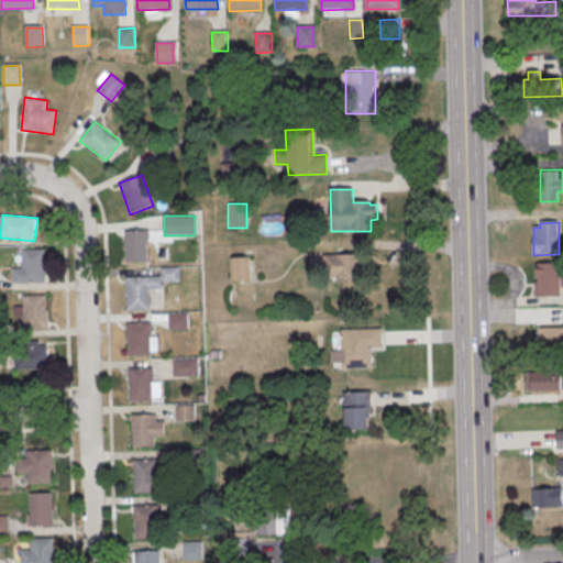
[(125,232),(147,231),(148,264),(127,265),(125,232)]
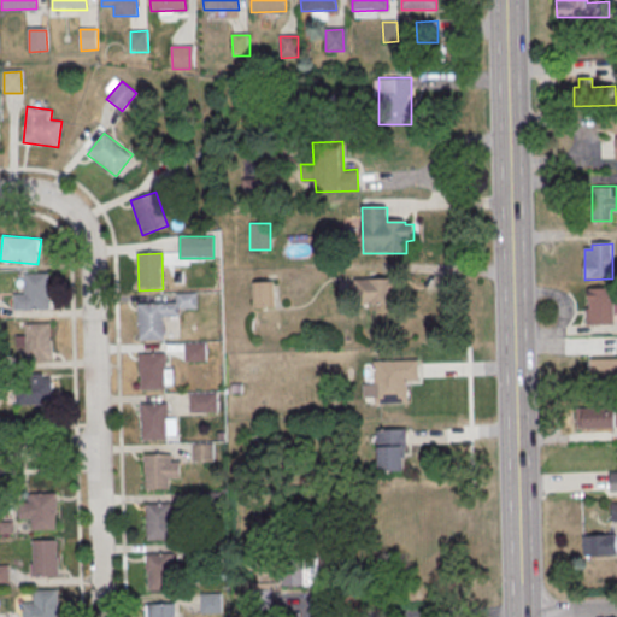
[(24,275),(48,275),(50,311),(25,312),(24,275)]
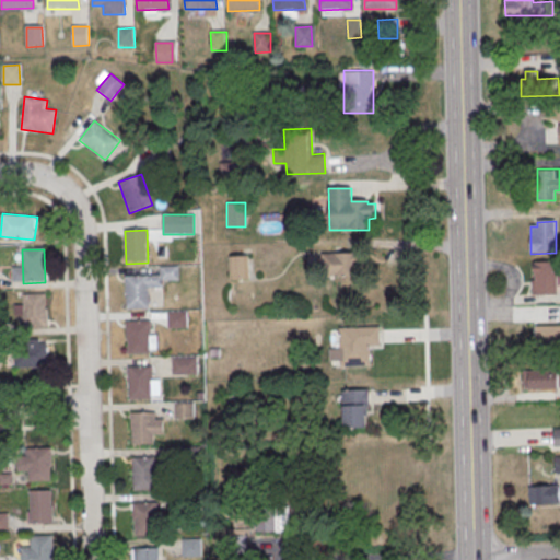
[(326,276),(361,276),(361,253),(326,253),(326,276)]
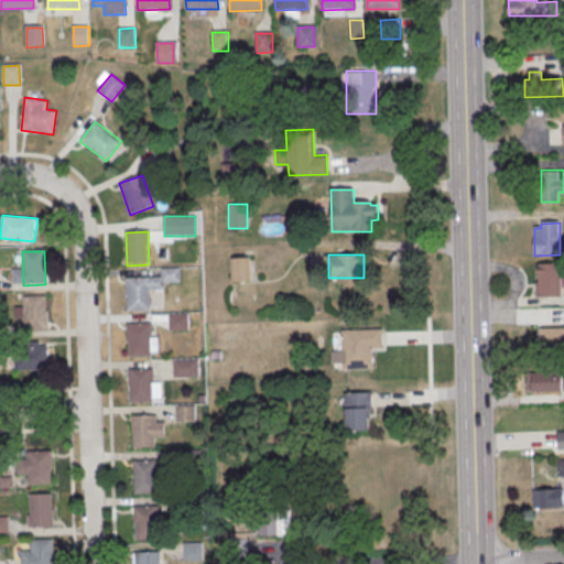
[(231,280),(247,280),(247,257),(231,257),(231,280)]
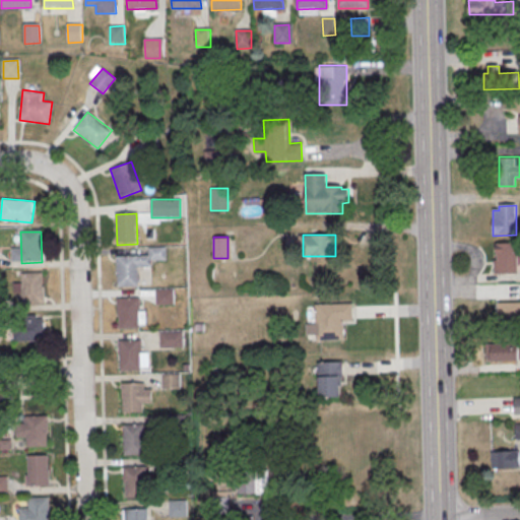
[(501,246),(518,246),(519,275),(495,275),(495,251),(501,251),(501,246)]
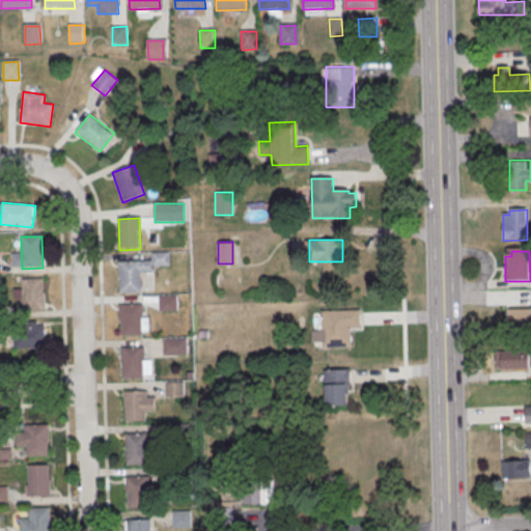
[(120,263),(141,262),(142,294),(121,295),(120,263)]
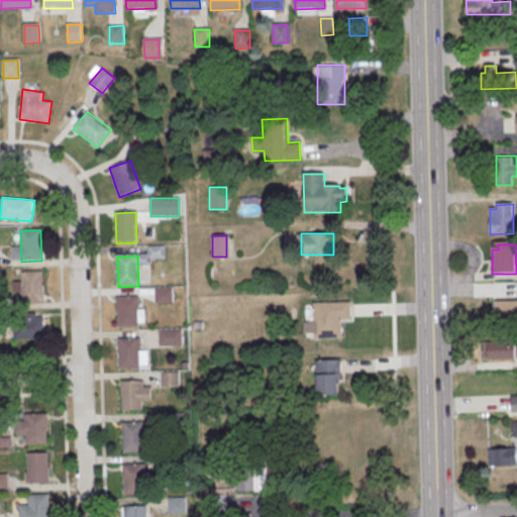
[(22,273),(42,273),(43,303),(23,304),(22,273)]
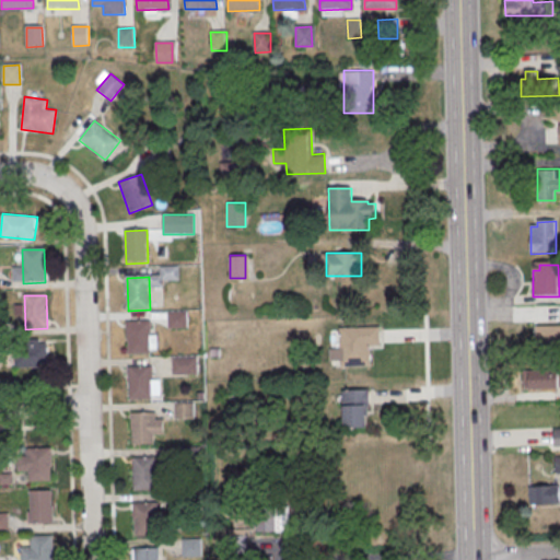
[(168,314),(187,314),(187,329),(168,330),(168,314)]
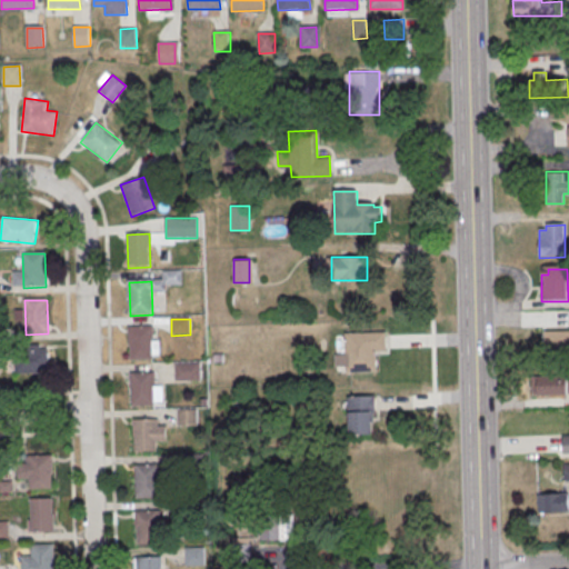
[(130,328),(152,328),(153,361),(131,362),(130,328)]
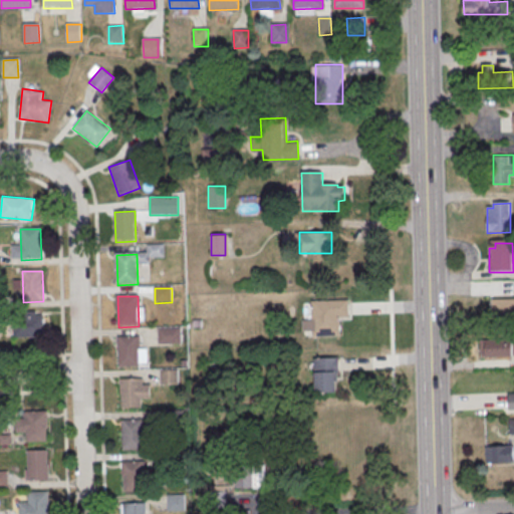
[(513,298),(492,298),(492,317),(513,317),(513,298)]
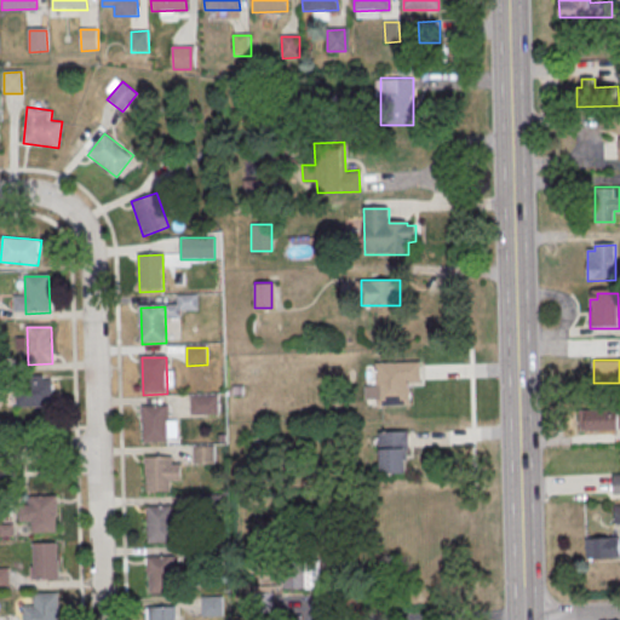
[(377,366),(422,363),(422,385),(411,385),(412,407),(378,408),(377,366)]
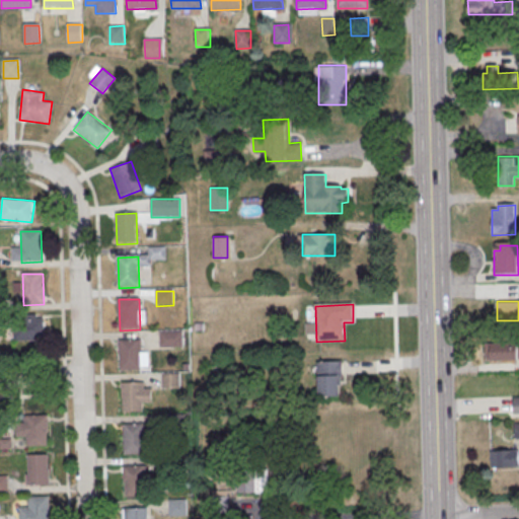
[(44,317),(14,317),(14,340),(44,340),(44,317)]
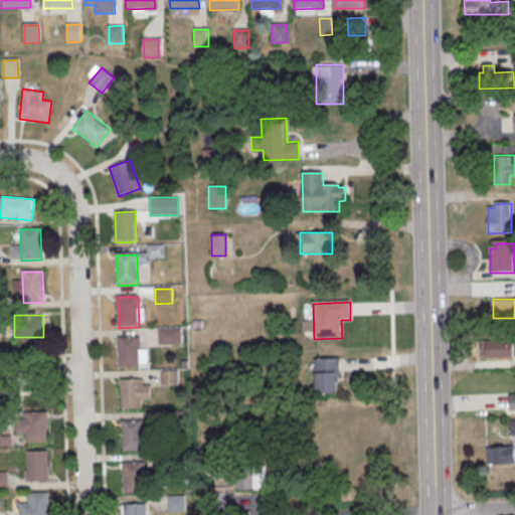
[(159,331),(176,330),(177,345),(159,345),(159,331)]
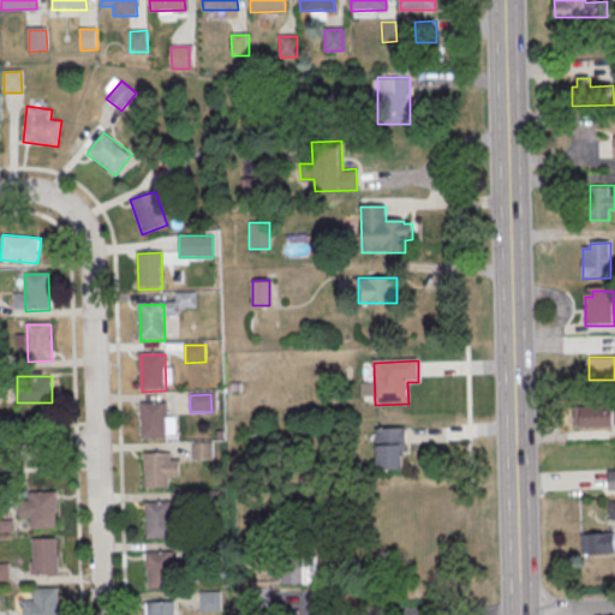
[(142,405),(166,404),(167,441),(143,441),(142,405)]
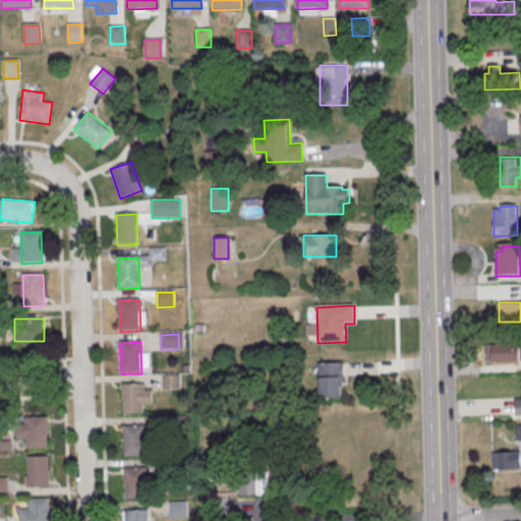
[(487,347),(519,345),(520,363),(487,364),(487,347)]
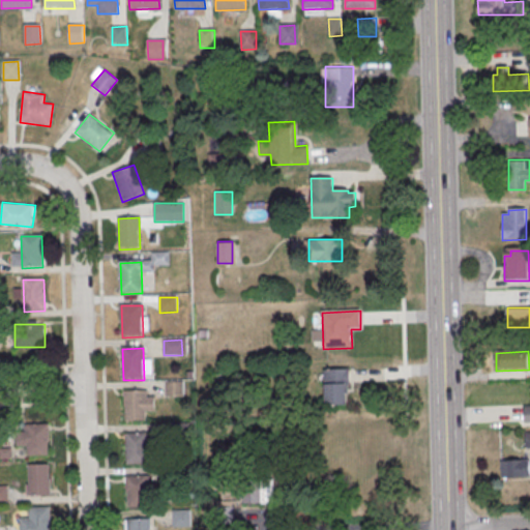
[(325,372),(326,409),(348,408),(348,390),(351,390),(351,371),(325,372)]
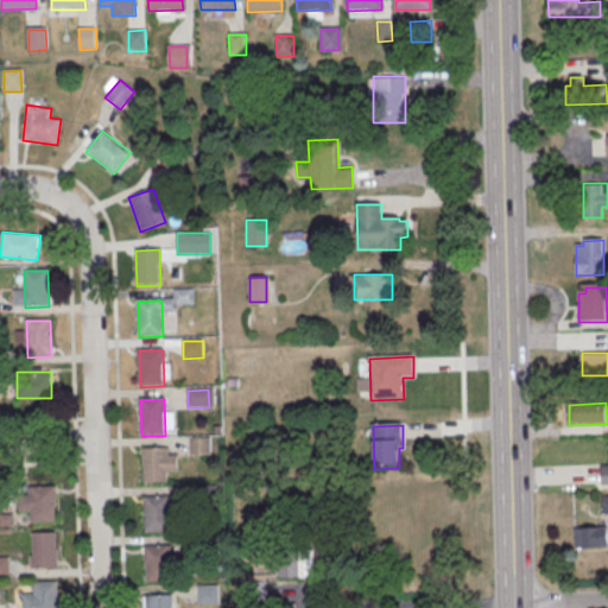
[(190,439),(210,438),(211,456),(190,456),(190,439)]
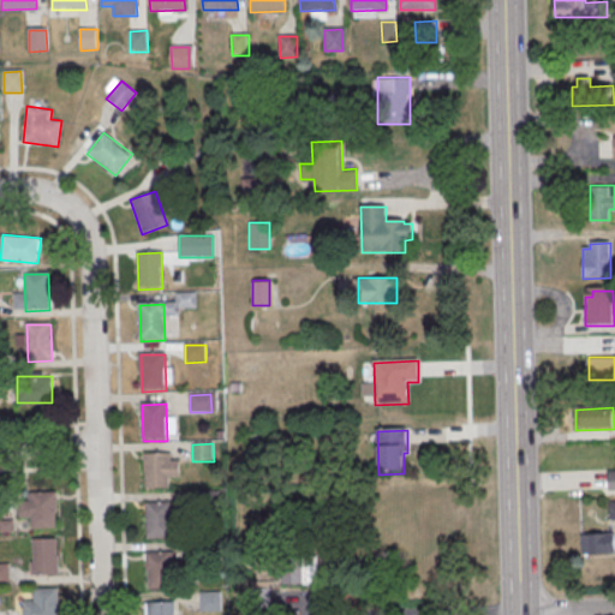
[(144,455),(169,454),(171,491),(145,493),(144,455)]
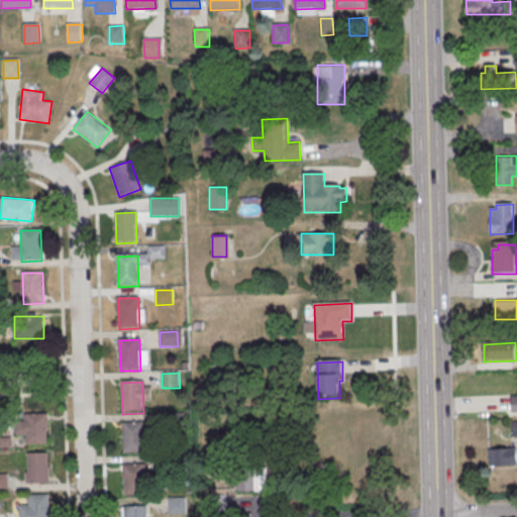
[(23,444),(47,444),(47,413),(23,413),(23,444)]
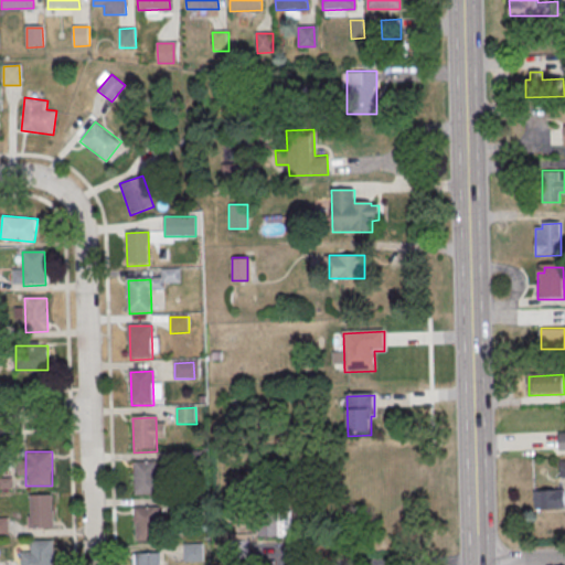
[(135,464),(157,462),(158,497),(136,497),(135,464)]
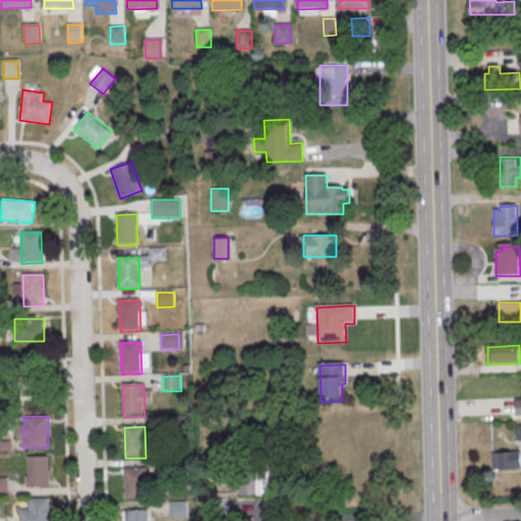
[(520,452),(493,452),(493,469),(520,469),(520,452)]
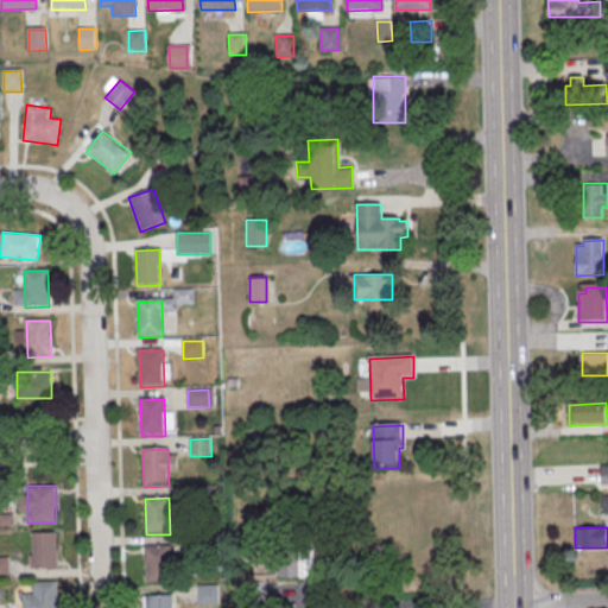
[(32,534),(56,534),(57,570),(33,571),(32,534)]
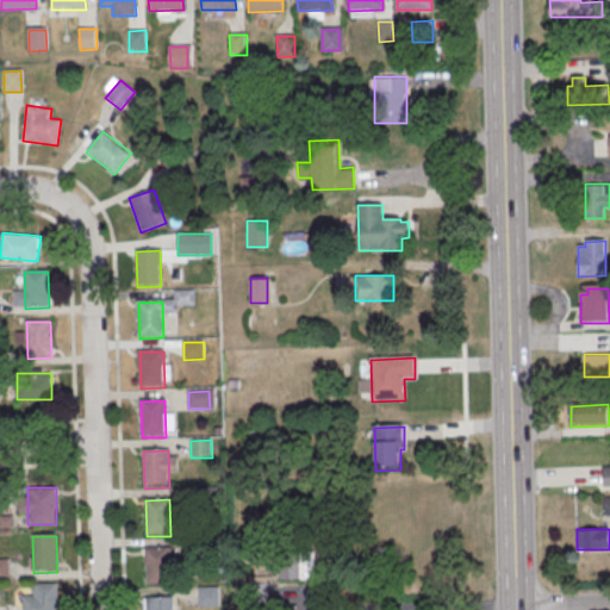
[(147,551),(170,549),(172,586),(148,587),(147,551)]
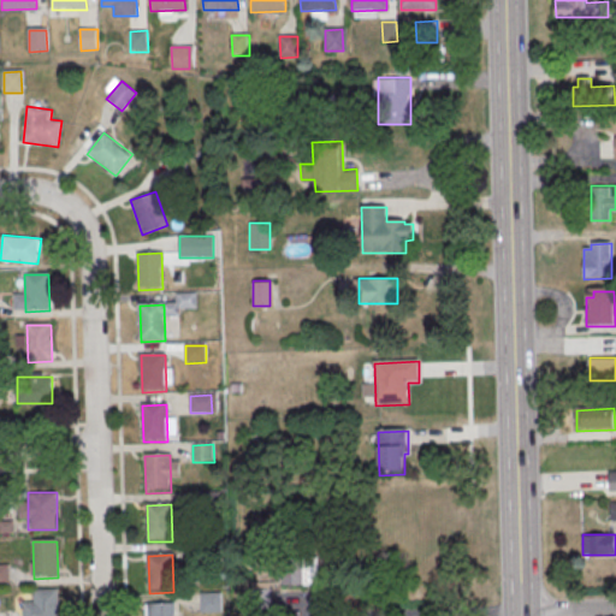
[(285,584),(319,584),(319,558),(285,558),(285,584)]
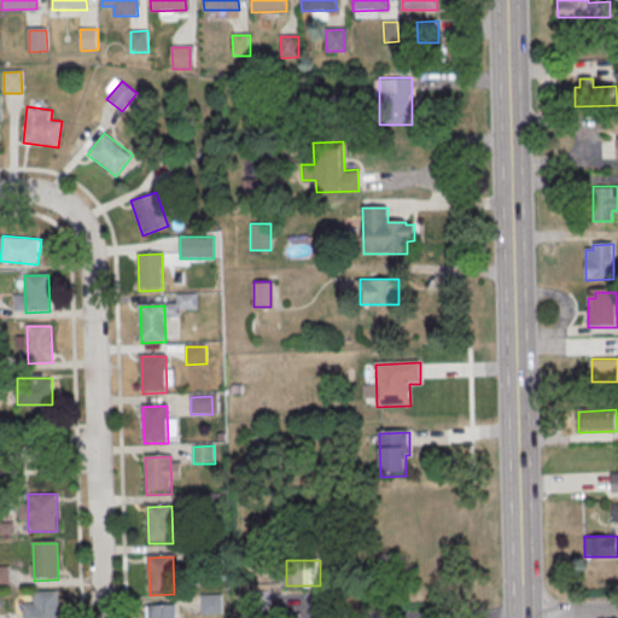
[(34,617),(34,594),(58,594),(58,617),(34,617)]
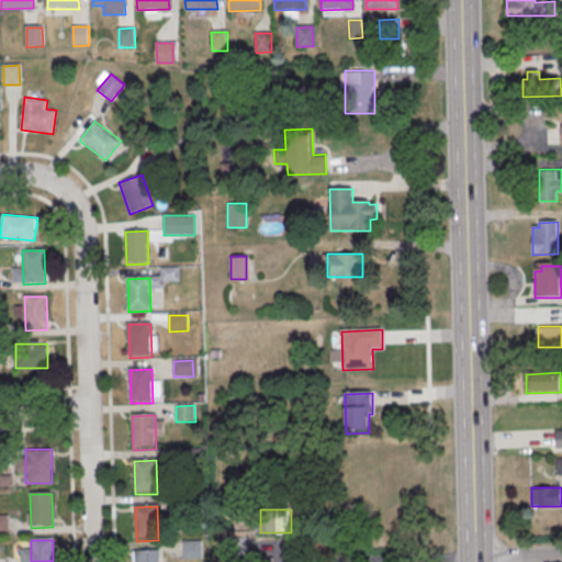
[(183,543),(202,543),(202,560),(183,560),(183,543)]
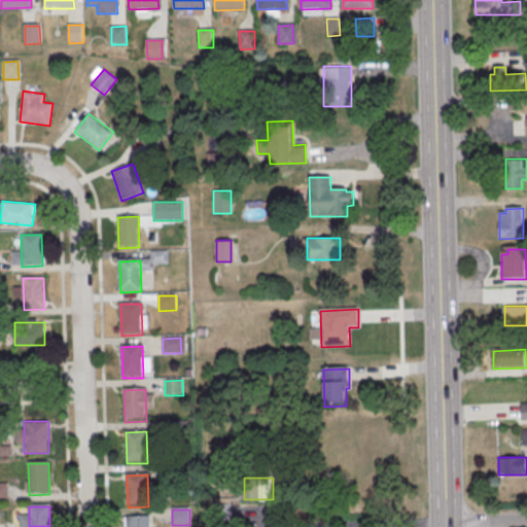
[(128,526),(128,518),(148,518),(148,526),(128,526)]
